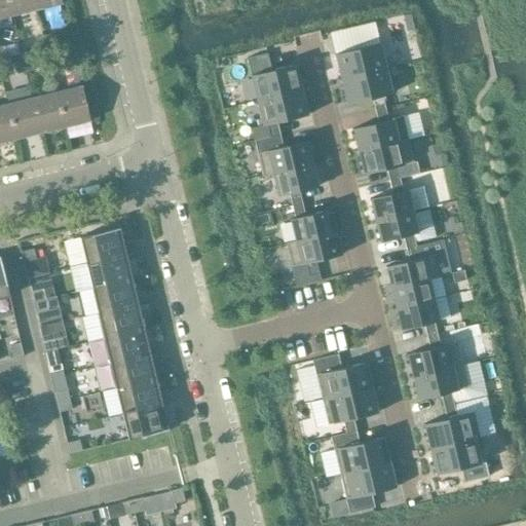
[(7,0),(0,0),(0,16),(11,14),(7,0)]
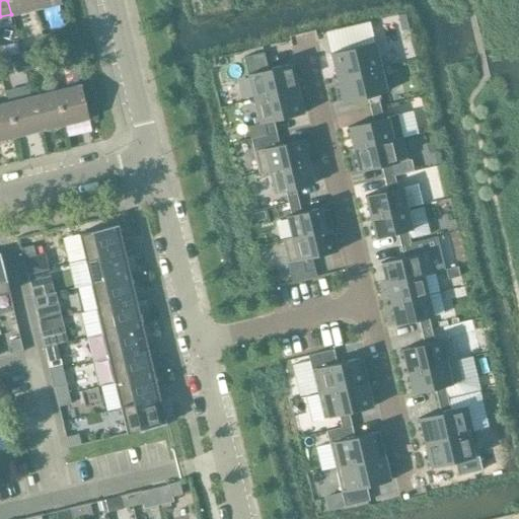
[(32,0),(7,0),(11,14),(34,9),(32,0)]
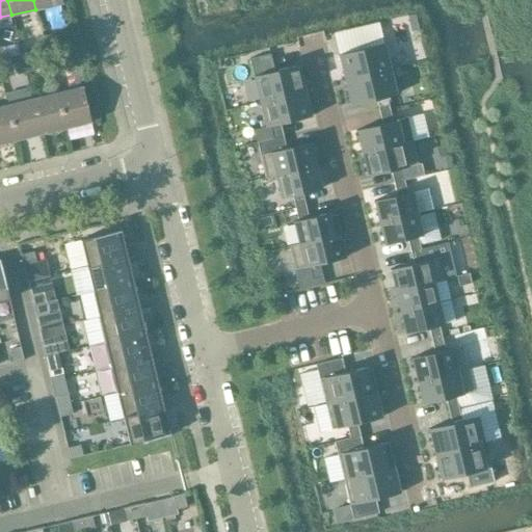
[(60,0),(33,0),(35,9),(59,3),(61,3),(60,0)]
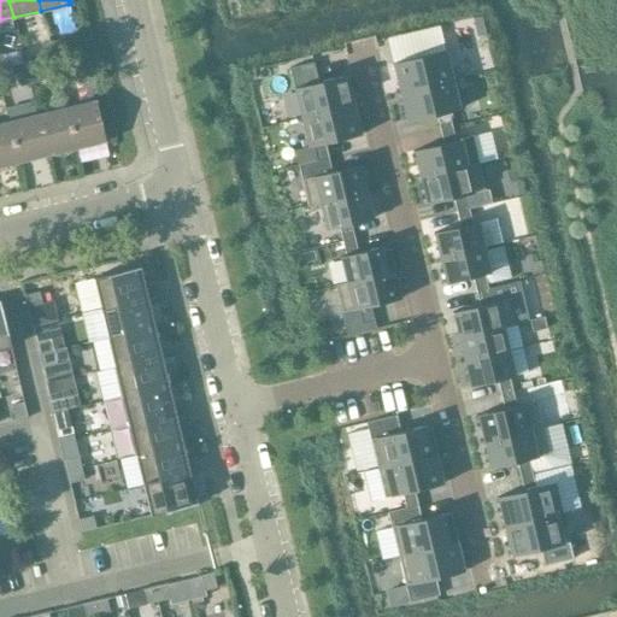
[(62,54),(59,45),(58,40),(50,42),(52,57),(62,54)]
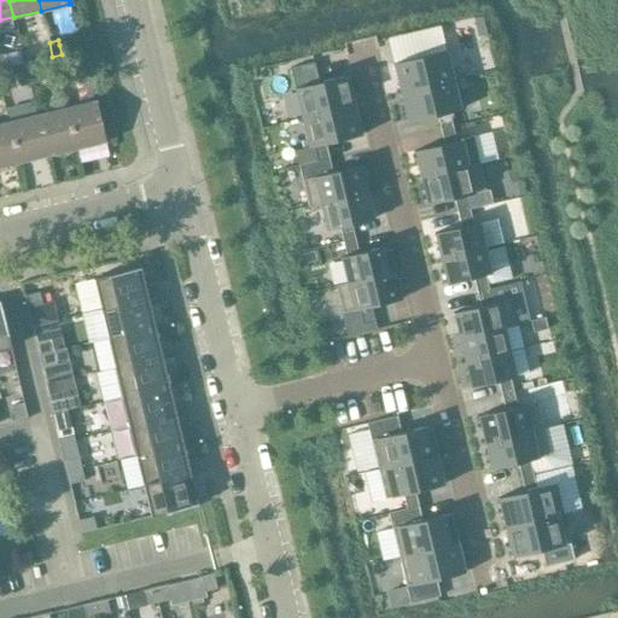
[(417,42),(420,57),(431,54),(427,40),(417,42)]
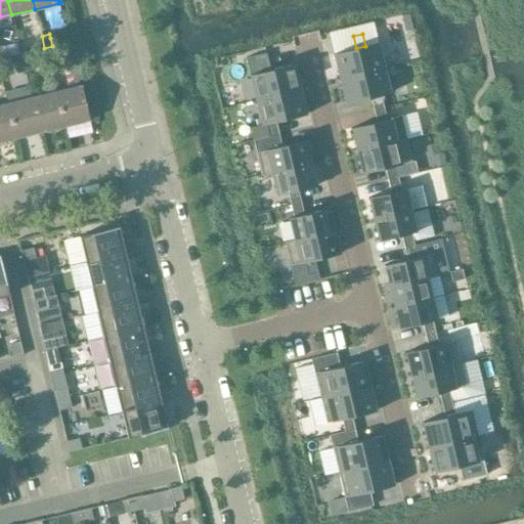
[(67,35),(50,38),(52,46),(61,44),(63,50),(70,48),(67,35)]
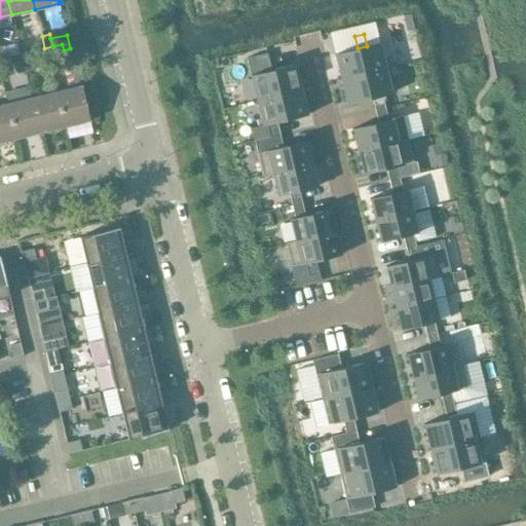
[(34,38),(37,50),(44,48),(42,36),(34,38)]
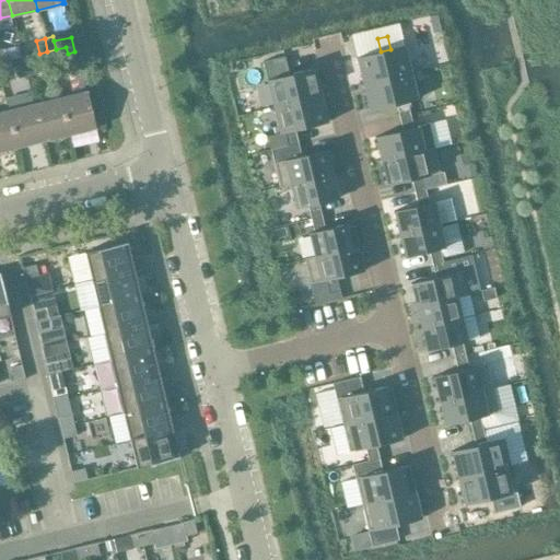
[(404,46),(391,49),(381,51),(356,58),(362,84),(410,73),(404,46)]
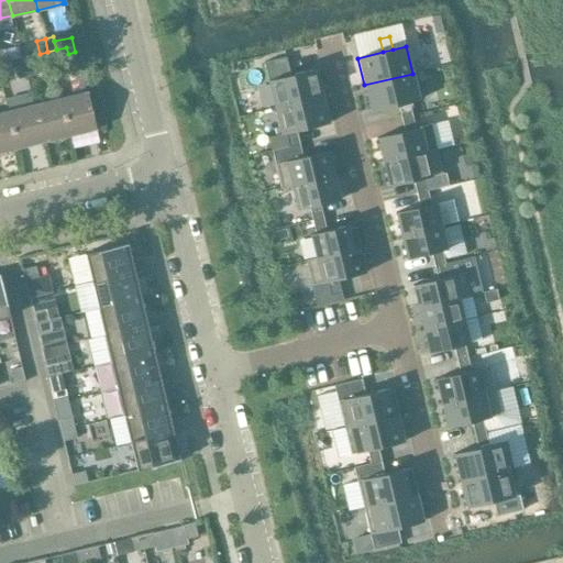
[(79,65),(76,52),(75,52),(68,54),(70,67),(79,65)]
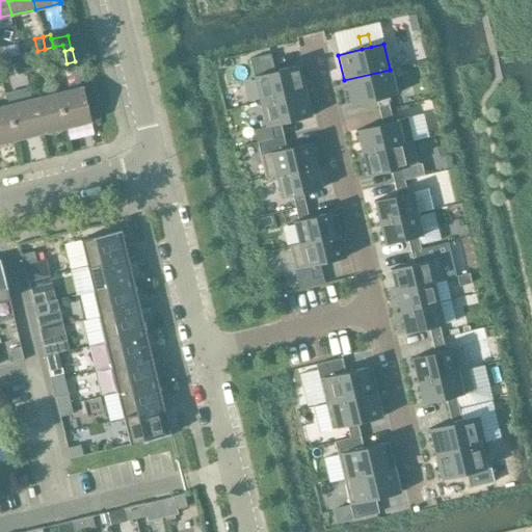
[(269,55),(249,60),(254,76),(273,72),(269,55)]
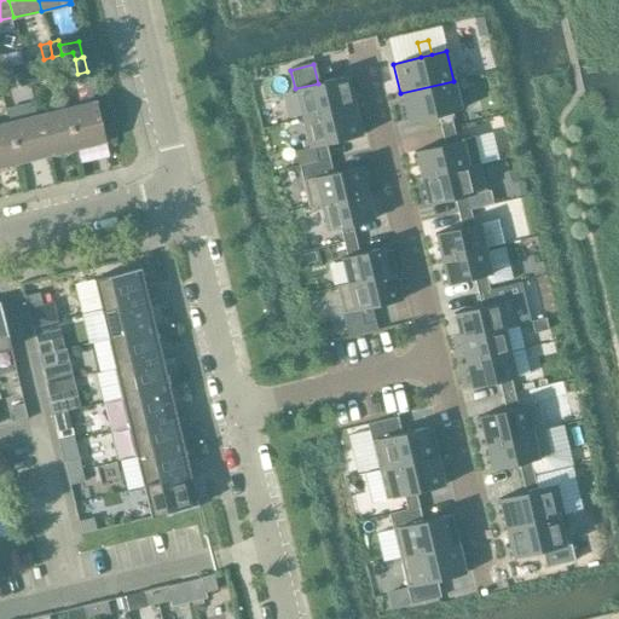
[(35,69),(25,70),(29,85),(39,82),(35,69)]
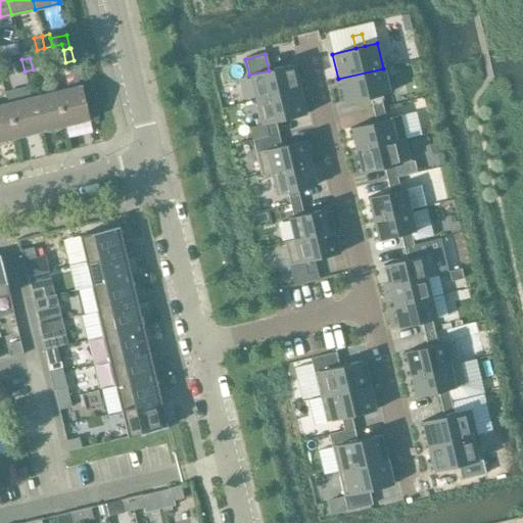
[(21,59),(14,61),(16,74),(25,72),(21,59)]
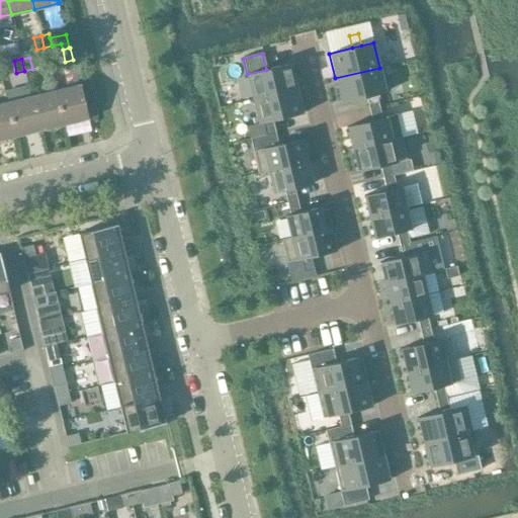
[(290,65),(247,74),(246,75),(252,99),(296,89),(290,65)]
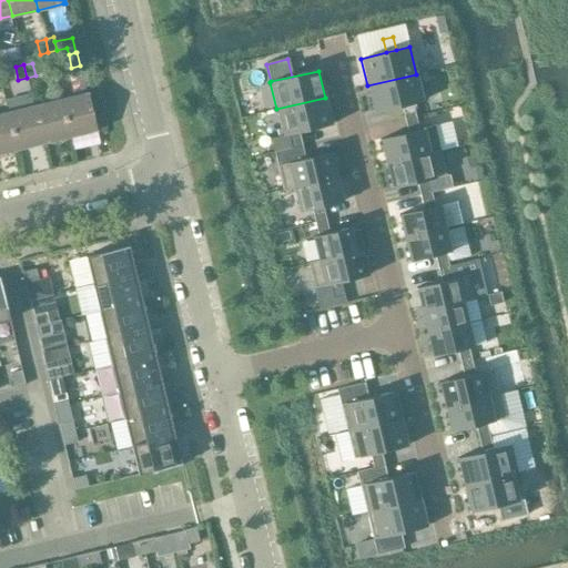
[(423,101),(416,74),(367,85),(374,113),(402,107),(412,103),(423,101)]
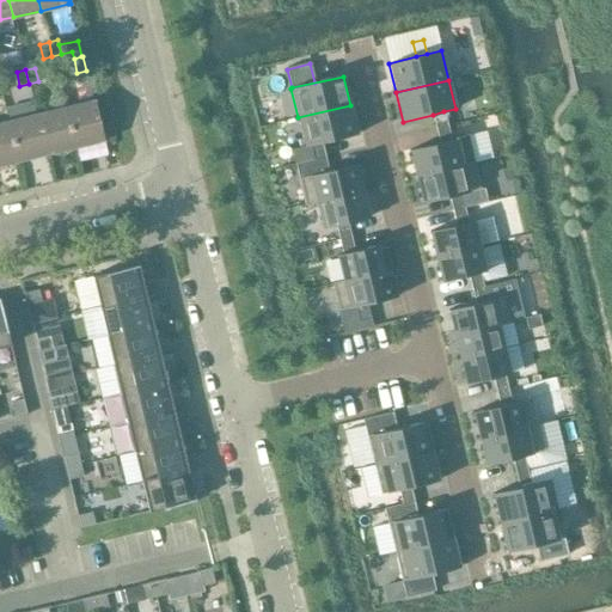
[(92,102),(65,108),(74,147),(104,140),(95,101),(92,102)]
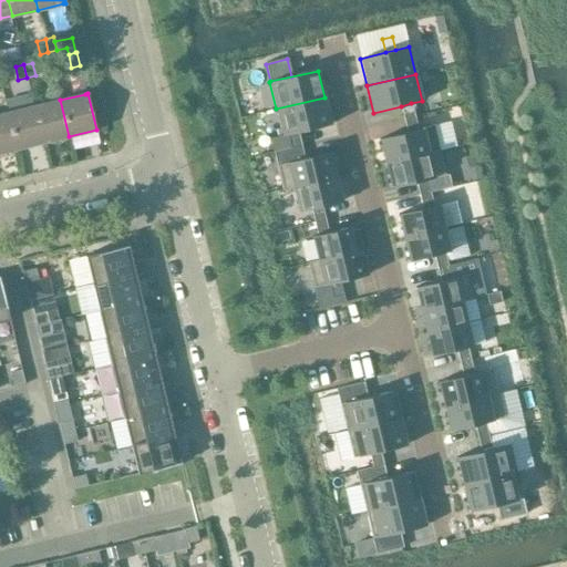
[(31,94),(4,101),(7,113),(16,148),(42,143),(33,106),(31,94)]
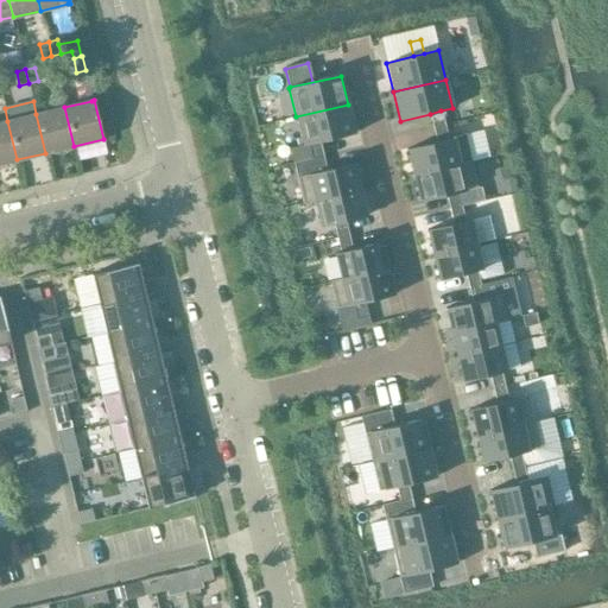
[(355,133),(348,105),(296,116),(303,145),(308,144),(320,141),(355,133)]
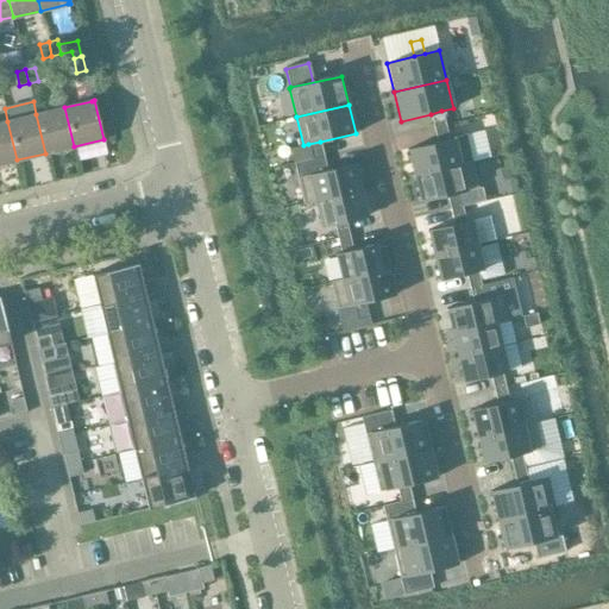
[(64,107),(36,114),(45,154),(74,146),(64,107)]
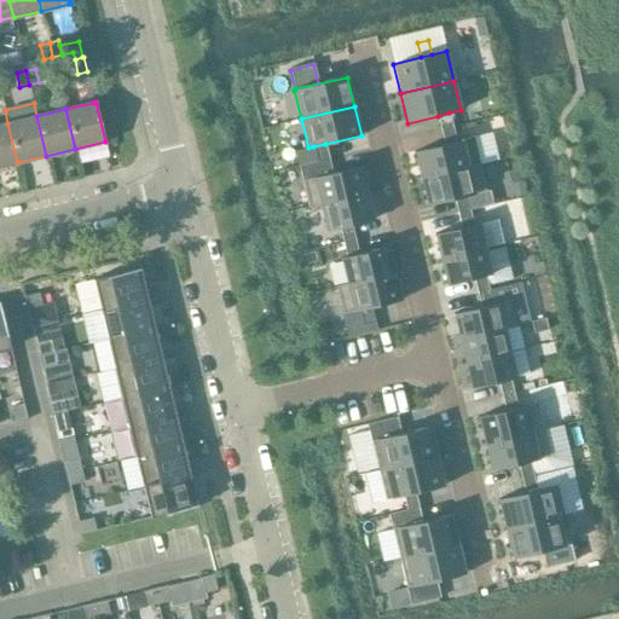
[(452,127),(449,113),(438,116),(440,131),(452,127)]
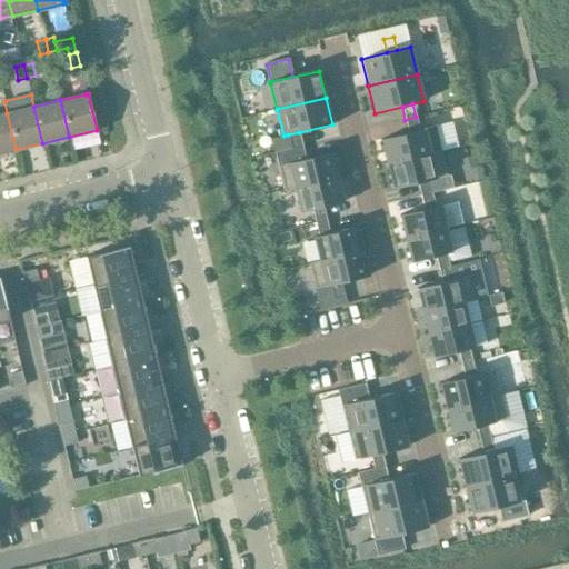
[(7,113),(0,115),(0,152),(16,149),(7,113)]
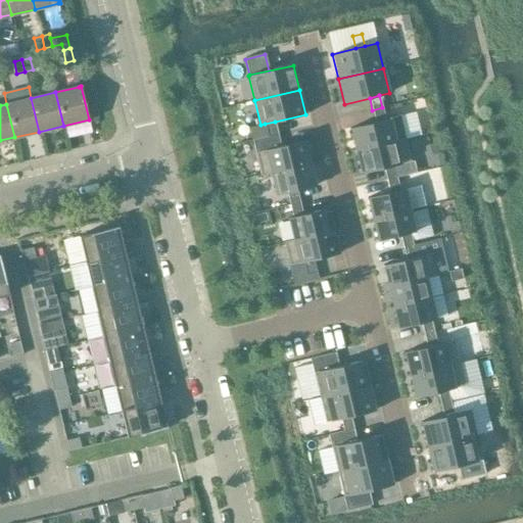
[(385,120),(382,107),(372,110),(375,122),(385,120)]
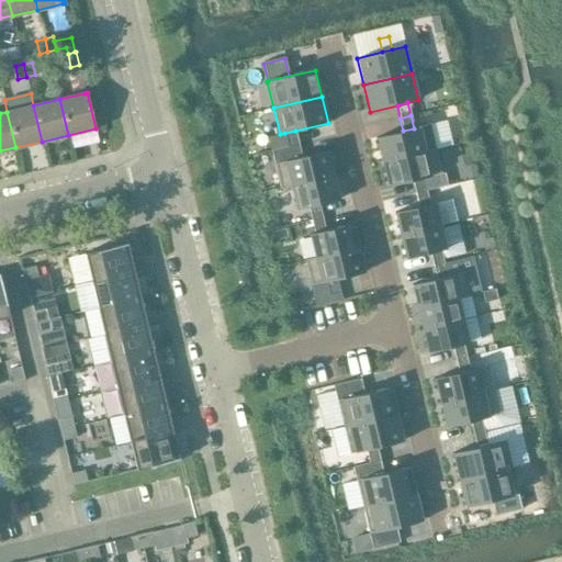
[(403,131),(375,137),(382,161),(435,149),(452,145),(447,121),(414,128),(403,131)]
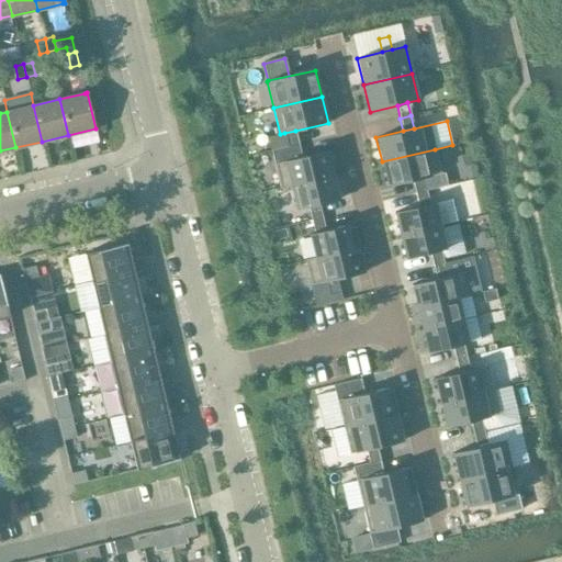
[(299,144),(295,131),(284,133),(288,146),(299,144)]
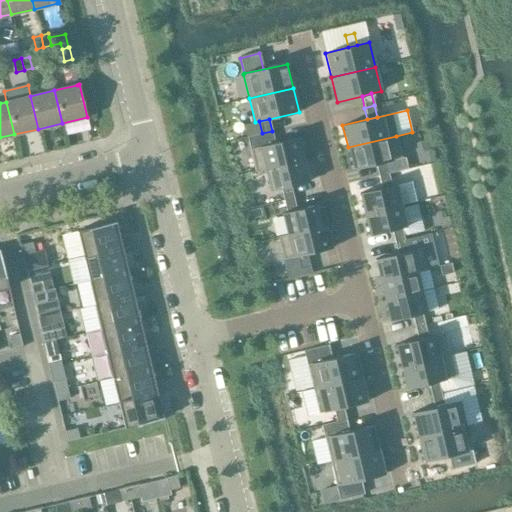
[(275,143),(272,131),(262,133),(247,137),(250,149),(275,143)]
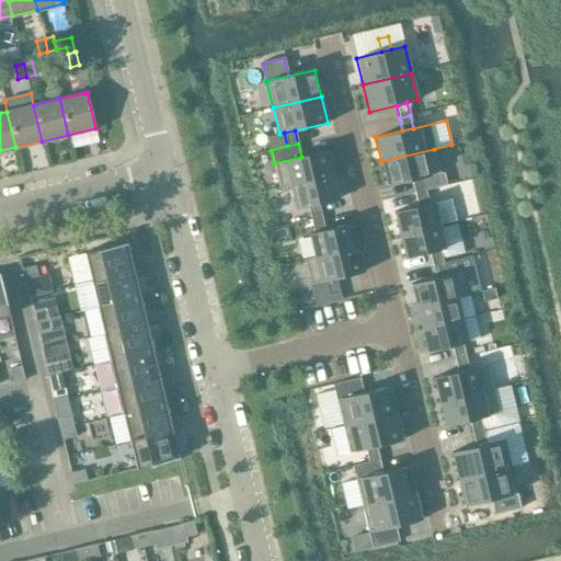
[(434,149),(424,151),(381,161),(387,186),(412,180),(422,178),(441,173),(434,149)]
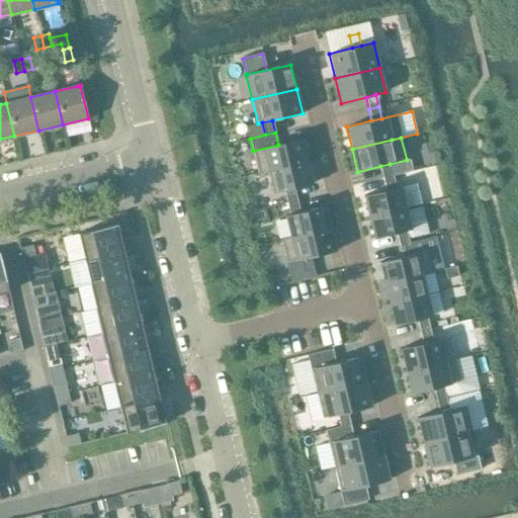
[(301,139),(278,145),(253,151),(258,173),(267,171),(308,161),(301,139)]
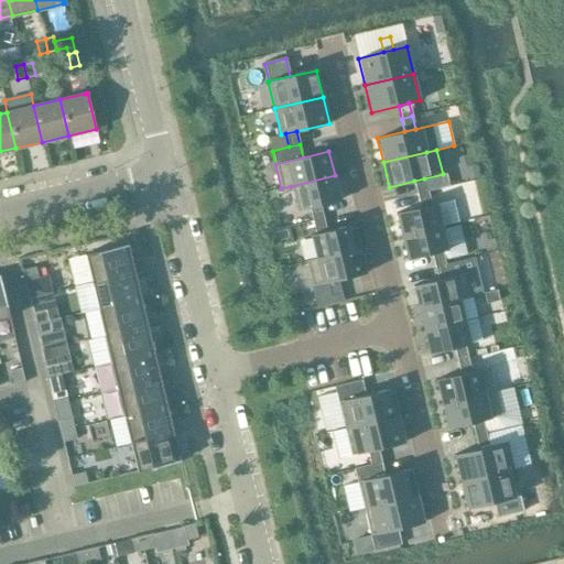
[(340,201),(335,175),(291,186),(297,210),(310,207),(320,205),(340,201)]
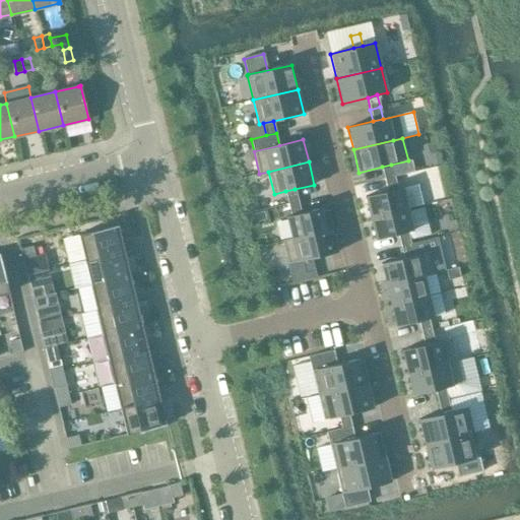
[(394,177),(391,165),(382,167),(384,179),(394,177)]
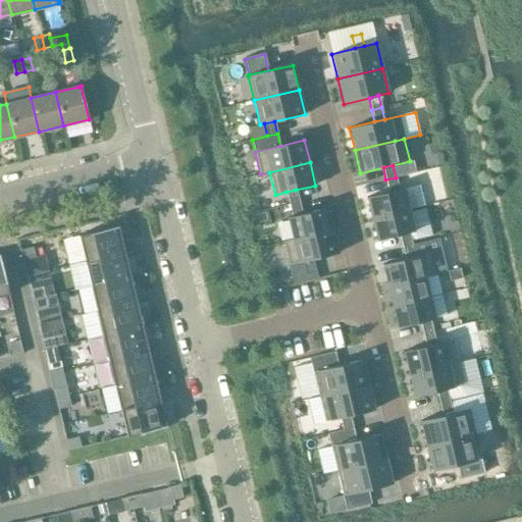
[(399,190),(396,177),(385,179),(388,192),(399,190)]
